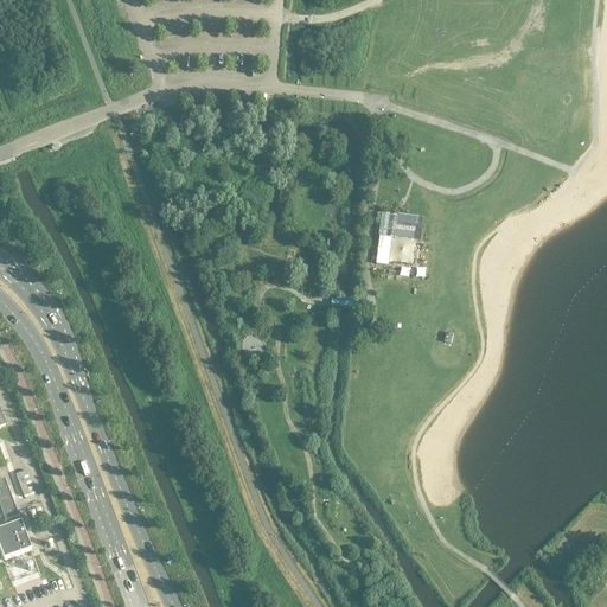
[(379,237),(376,264),(388,267),(391,238),(395,238),(397,217),(382,215),(378,237),(379,237)]
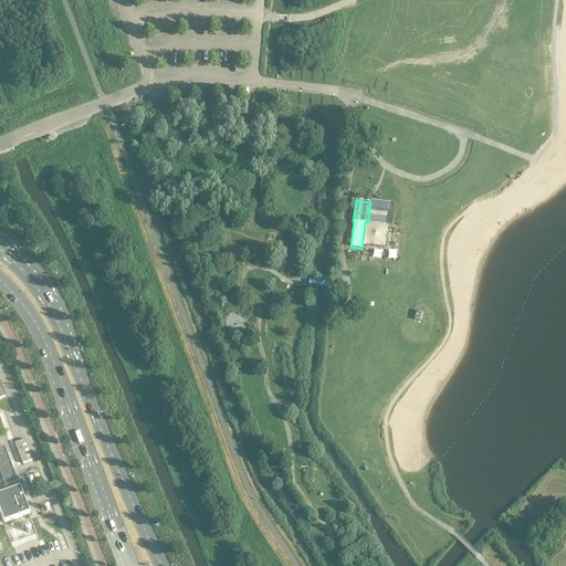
[(386,218),(386,224),(391,226),(395,205),(388,205),(386,218)]
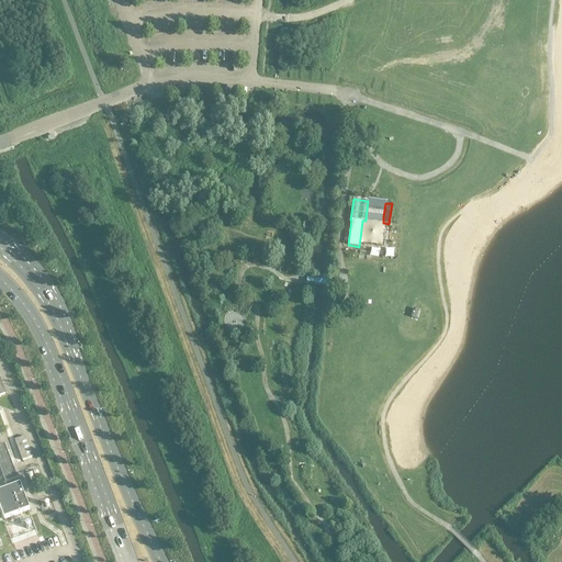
[(329,282),(306,278),(305,283),(305,285),(328,289),(328,285),(329,282)]
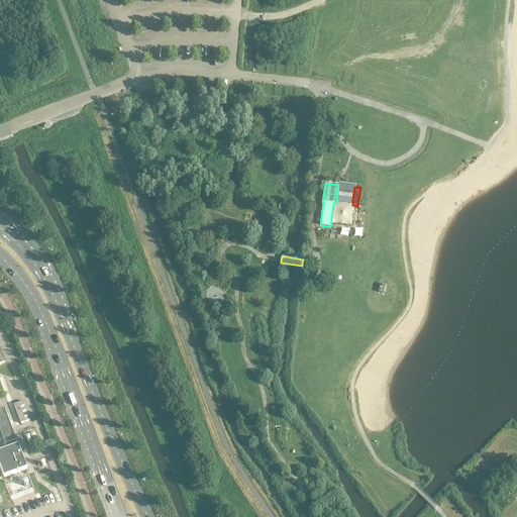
[(24,403),(15,406),(21,424),(30,421),(24,403)]
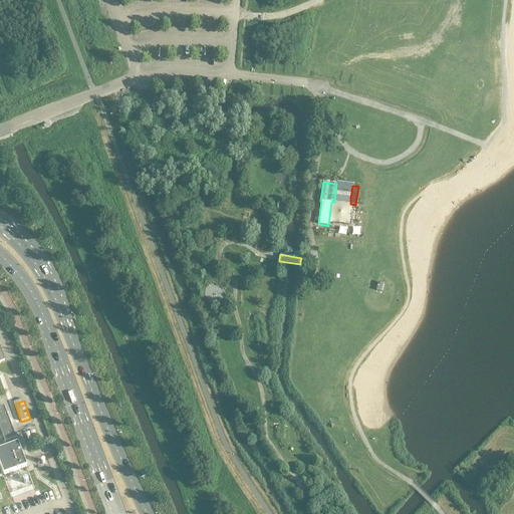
[(0,407),(0,428),(5,442),(16,438),(4,406),(0,407)]
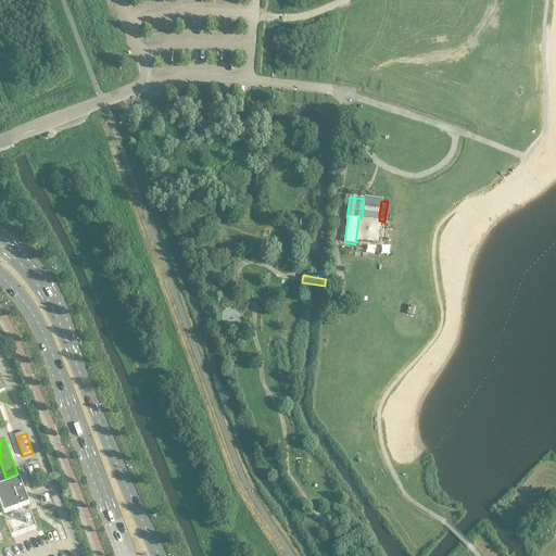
[(0,485),(0,503),(4,514),(29,504),(20,479),(0,485)]
